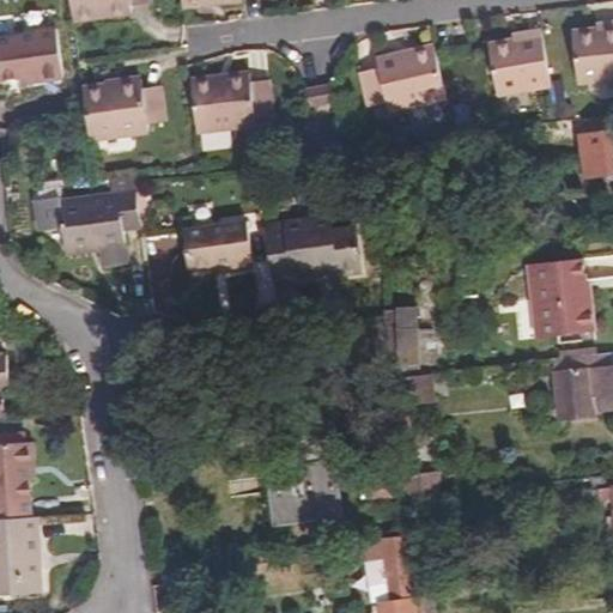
[(73,0),(77,23),(134,16),(133,6),(151,5),(150,0),(73,0)]
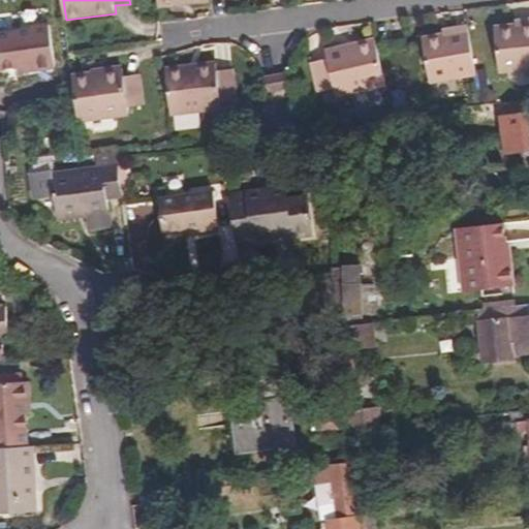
[(54,66),(49,22),(31,25),(31,28),(0,31),(0,66),(24,64),(25,70),(54,66)]
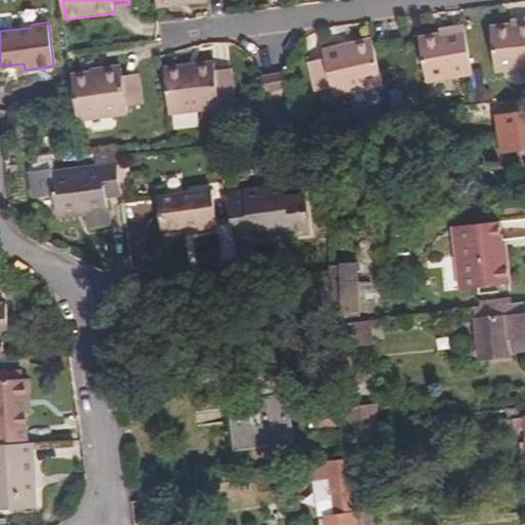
[(524,73),(524,30),(499,34),(503,76),(524,73)]
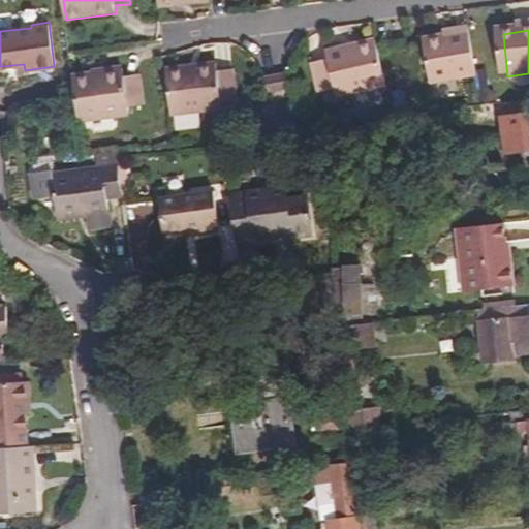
[(479,73),(475,34),(458,35),(459,41),(427,44),(430,84),(479,80),(479,73)]
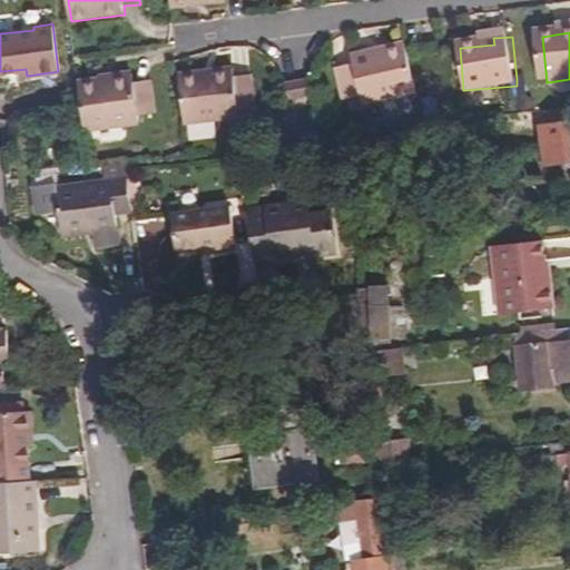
[(415,87),(406,45),(352,57),(353,65),(337,68),(344,96),(360,91),(362,99),(415,87)]
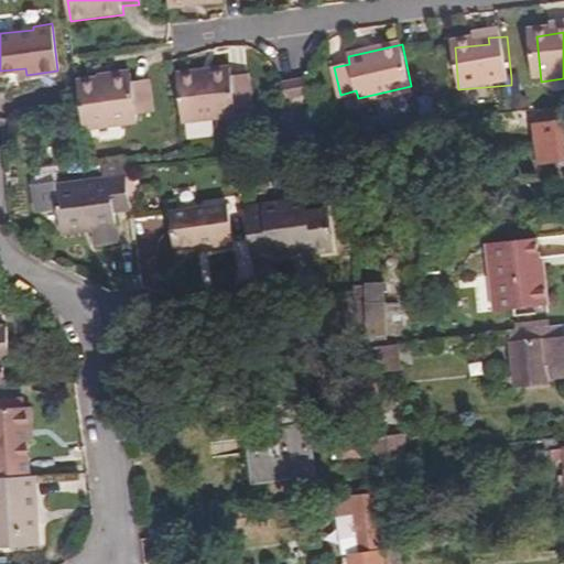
[(177,75),(182,120),(236,114),(235,107),(252,106),(249,76),(231,77),(230,69),(177,75)]
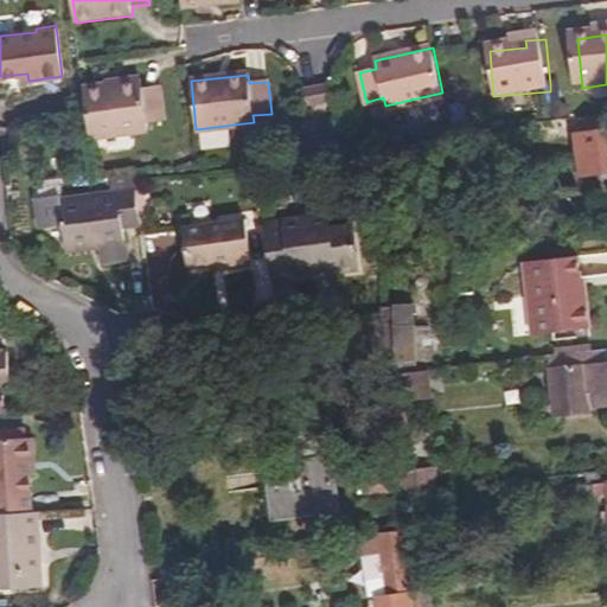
[(85,88),(90,122),(91,138),(148,129),(148,123),(165,121),(161,87),(144,89),(142,81),(85,88)]
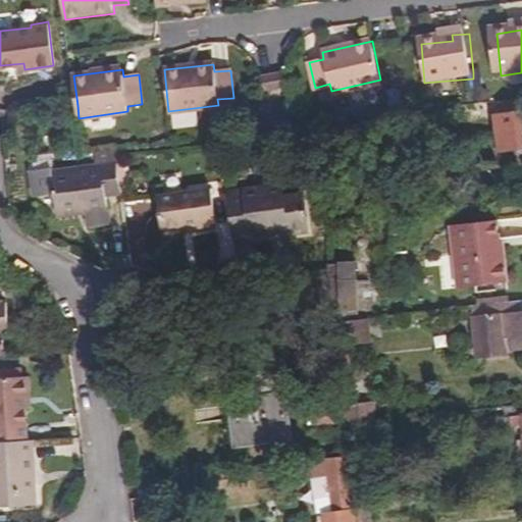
[(283,70),(261,72),(262,86),(285,83),(283,70)]
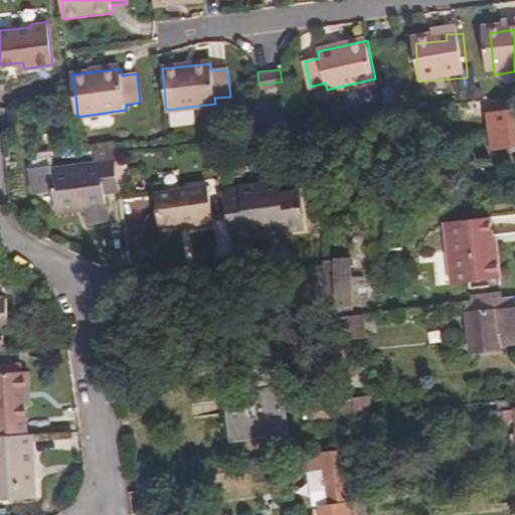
[(467,77),(469,101),(487,100),(485,86),(479,87),(478,70),(467,71),(467,77)]
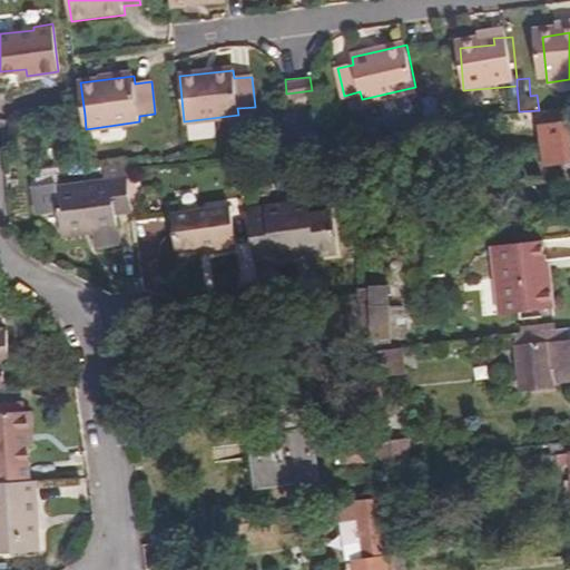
[(519,111),(502,114),(504,126),(538,123),(540,141),(542,160),(542,163),(569,159),(569,106),(539,110),(519,111)]
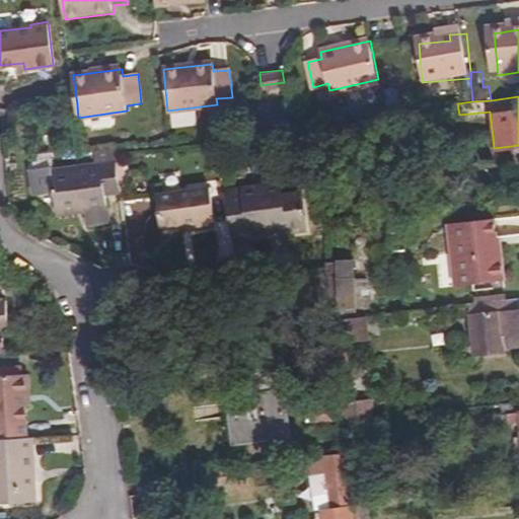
[(494,146),(492,129),(476,130),(478,147),(494,146)]
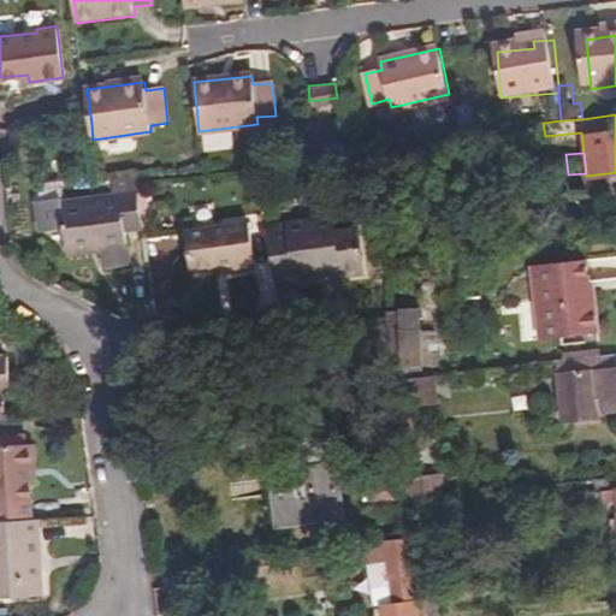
[(113,193),(137,190),(136,176),(112,178),(113,193)]
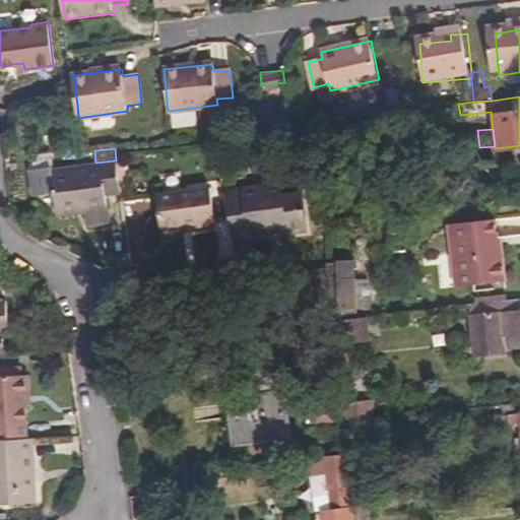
[(104,191),(120,191),(116,160),(49,169),(55,209),(86,206),(86,210),(105,208),(104,191)]
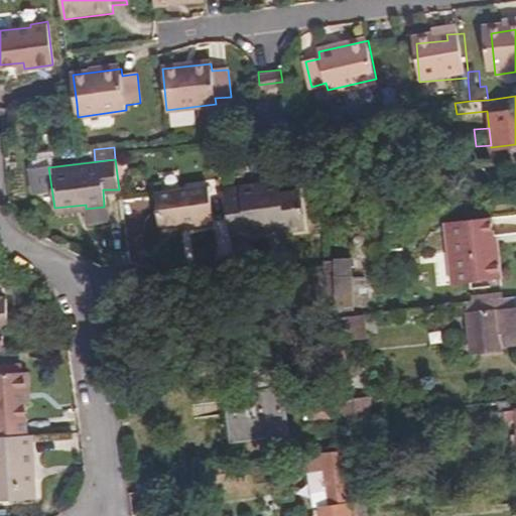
[(224,190),(231,241),(247,240),(246,234),(256,232),(257,237),(278,234),(278,228),(284,227),(284,232),(290,236),(306,233),(300,196),(282,198),(280,183),(224,190)]
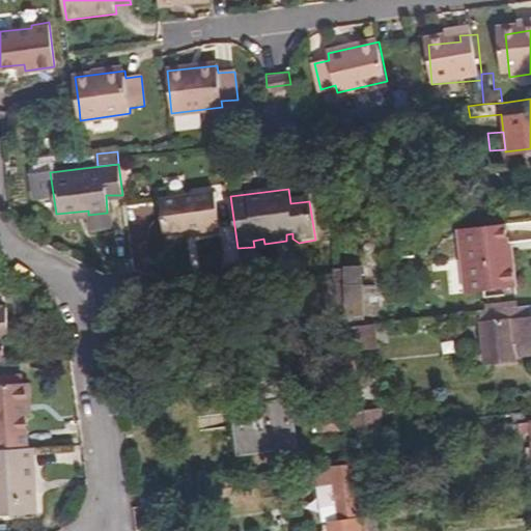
[(219,230),(214,191),(158,198),(162,230),(190,228),(191,233),(219,230)]
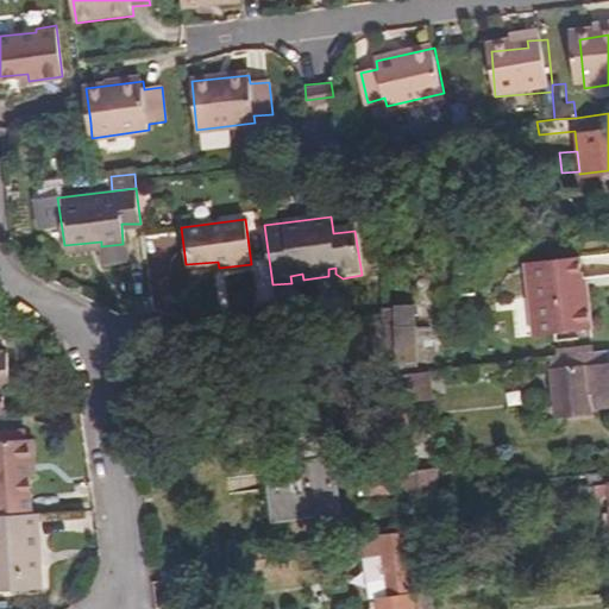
[(66,251),(101,246),(101,242),(64,245),(66,251)]
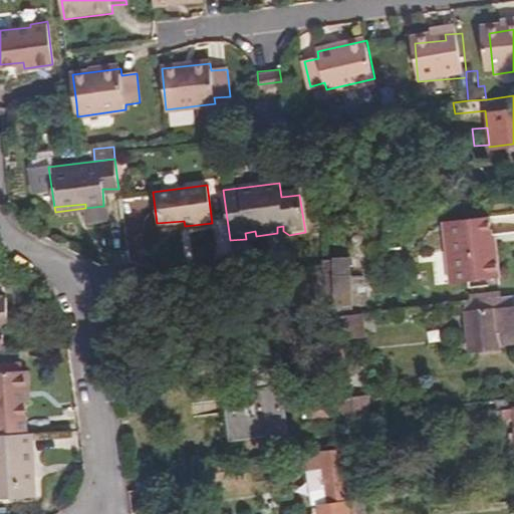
[(446,222),(450,261),(458,260),(460,282),(500,278),(497,247),(494,247),(491,217),(446,222)]
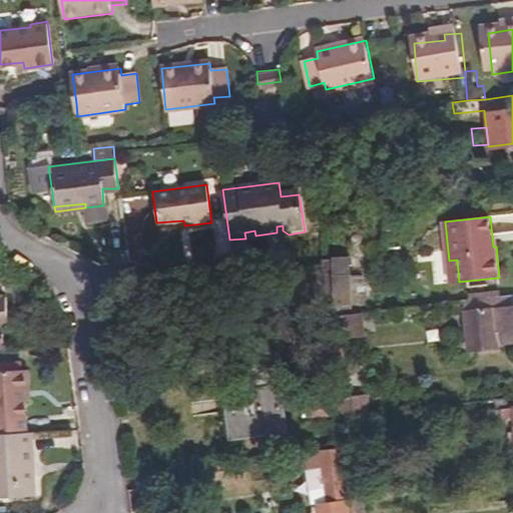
[(326,267),(328,285),(331,315),(337,315),(336,305),(366,301),(364,276),(349,277),(347,258),(325,259),(326,267)]
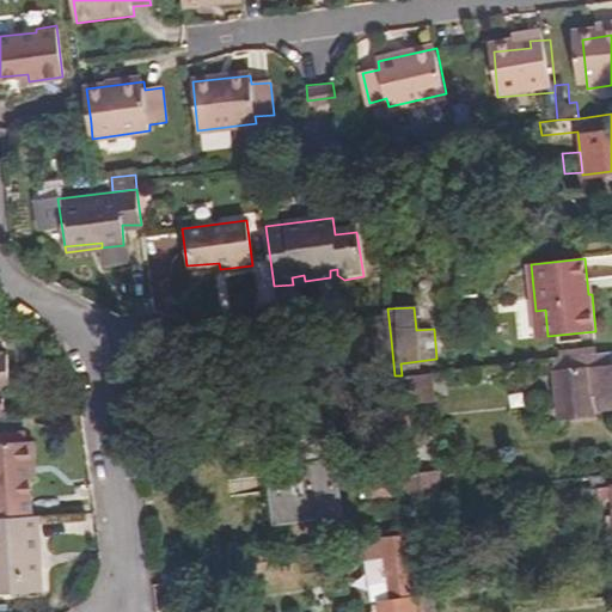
[(545,310),(536,311),(538,337),(548,336),(545,310)]
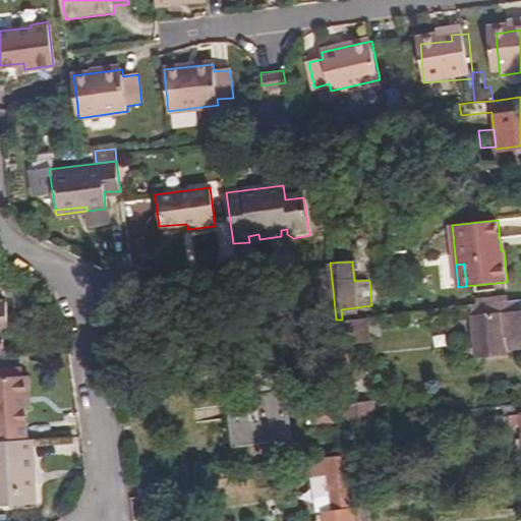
[(331,271),(299,276),(301,293),(333,289),(331,271)]
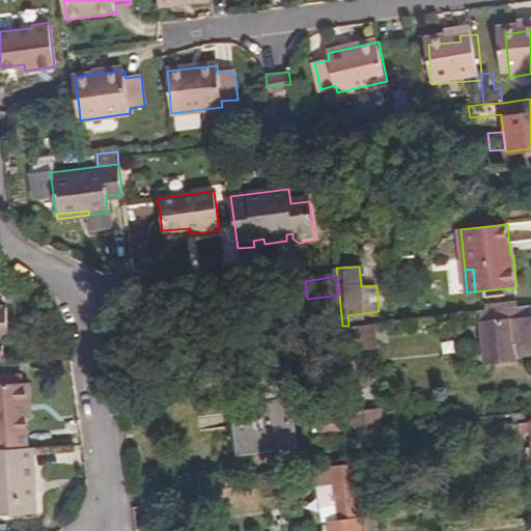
[(530,354),(530,307),(481,312),(485,364),(515,362),(515,356),(530,354)]
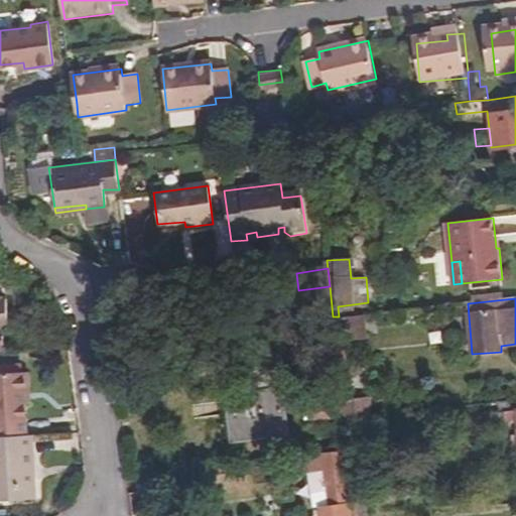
[(333,316),(333,372),(340,416),(370,413),(368,395),(350,397),(345,339),(365,337),(364,314),(339,316),(333,316)]
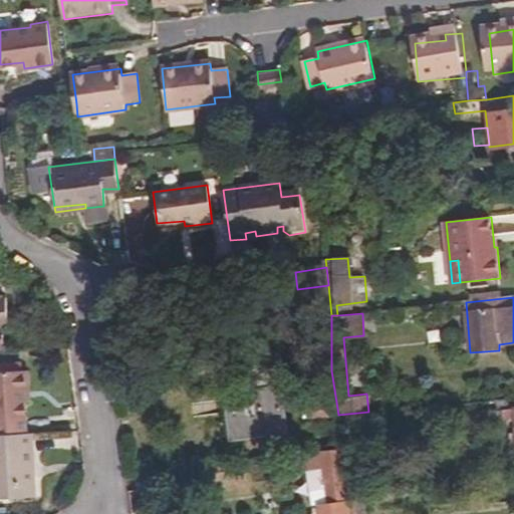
[(248,360),(250,380),(278,377),(276,356),(248,360)]
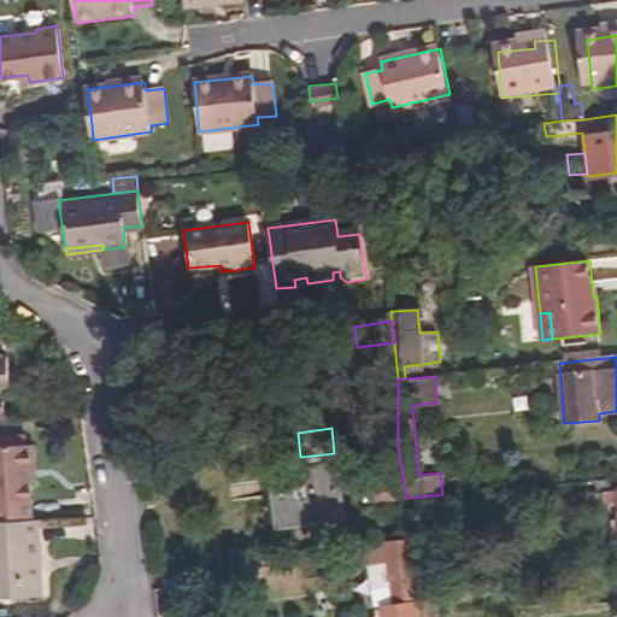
[(0,519),(31,518),(27,469),(34,469),(33,444),(0,445),(0,519)]
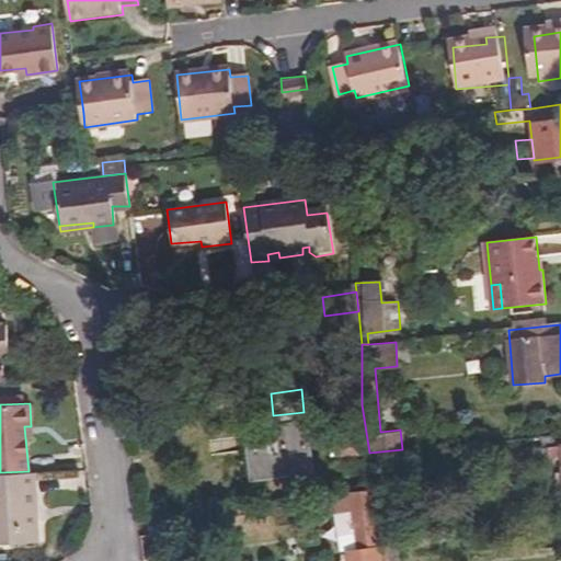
[(304,412),(273,415),(275,431),(248,434),(253,478),(311,472),(304,412)]
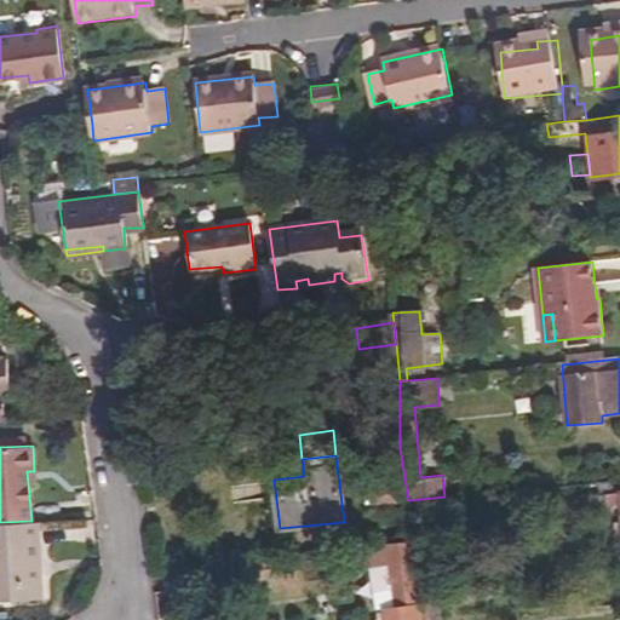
[(613,481),(598,482),(600,495),(614,494),(613,481)]
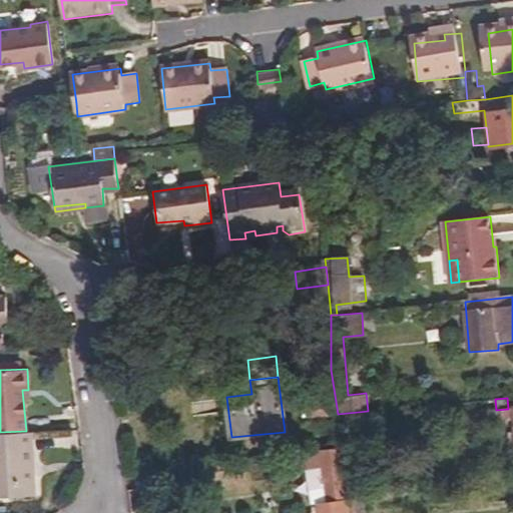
[(333,416),(333,406),(309,408),(309,418),(333,416)]
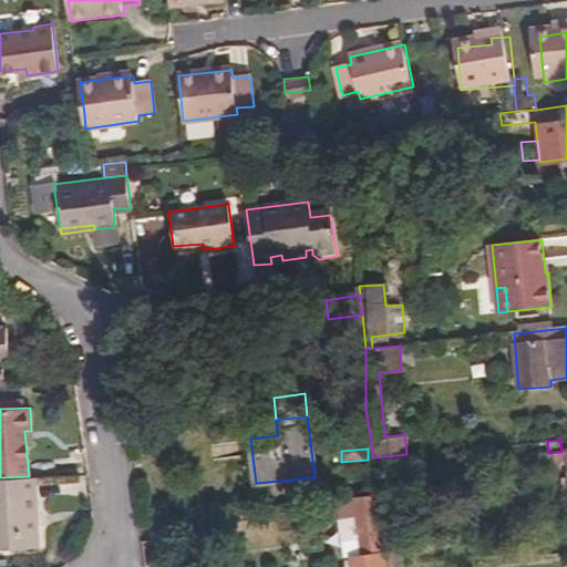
[(566,451),(562,452),(548,453),(539,454),(540,465),(566,462),(566,451)]
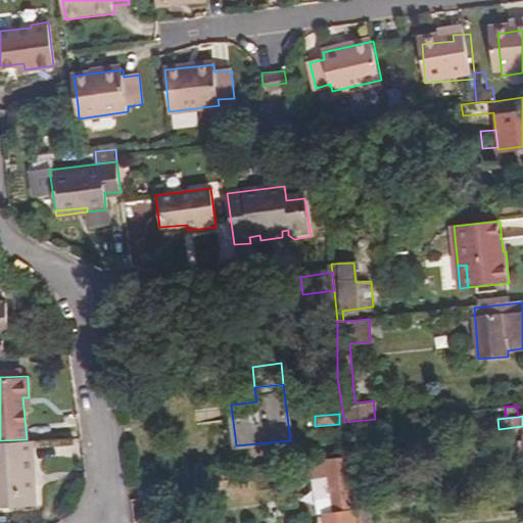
[(0,507),(34,505),(30,439),(27,439),(0,440),(0,507)]
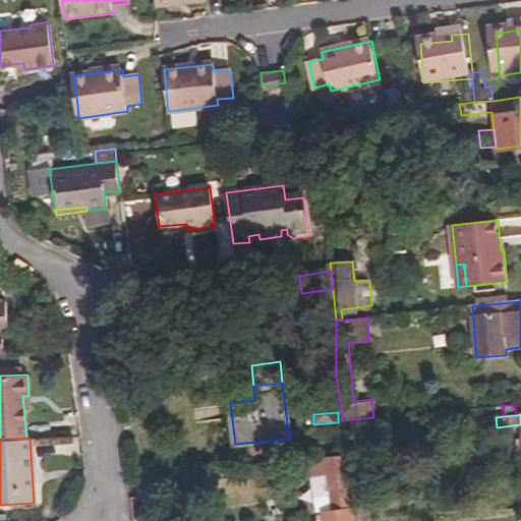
[(294,461),(295,469),(309,467),(310,474),(315,514),(322,513),(323,520),(350,520),(349,509),(357,508),(357,506),(352,472),(348,472),(346,454),(294,461)]
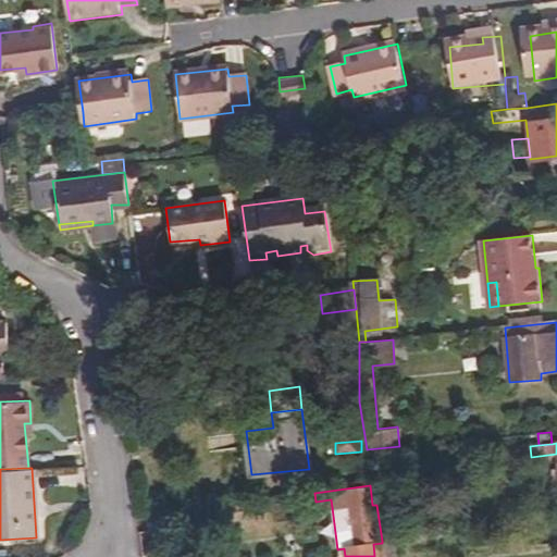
[(396,556),(394,539),(382,541),(384,556),(396,556)]
